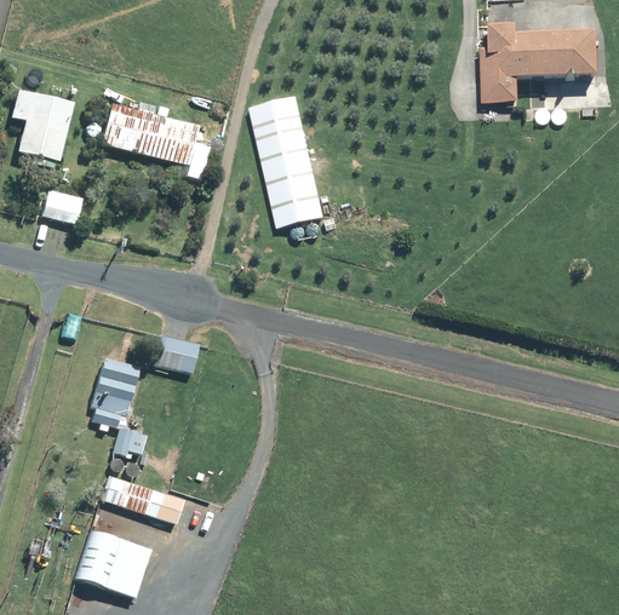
[(488,47),(481,47),(482,103),(519,102),(519,79),(599,75),(596,32),(516,34),(516,26),(488,27),(488,47)]
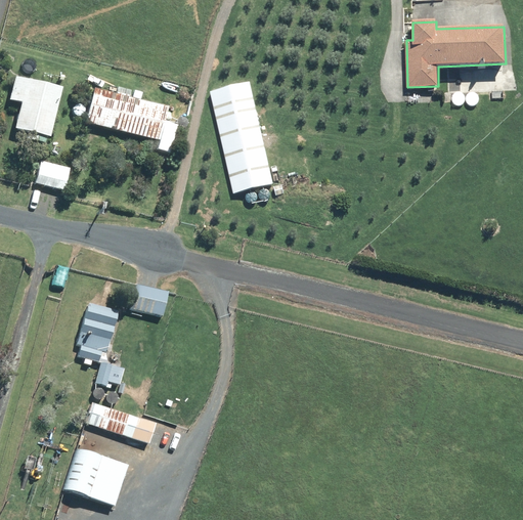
[(61,87),(14,76),(12,86),(8,86),(6,94),(9,95),(9,99),(20,102),(14,128),(27,131),(26,137),(45,142),(46,136),(49,137),(61,87)]
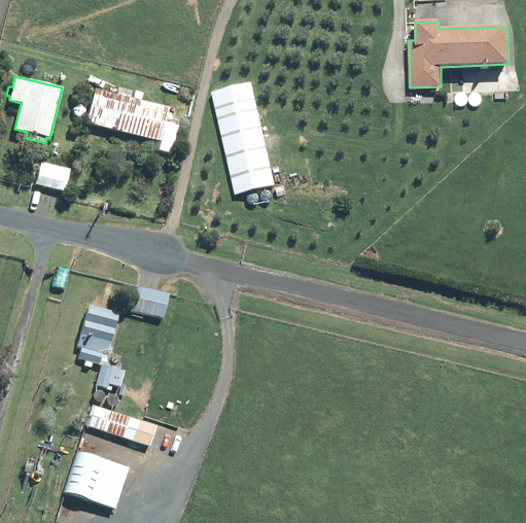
[(252,81),(212,91),(236,194),(276,184),(252,81)]
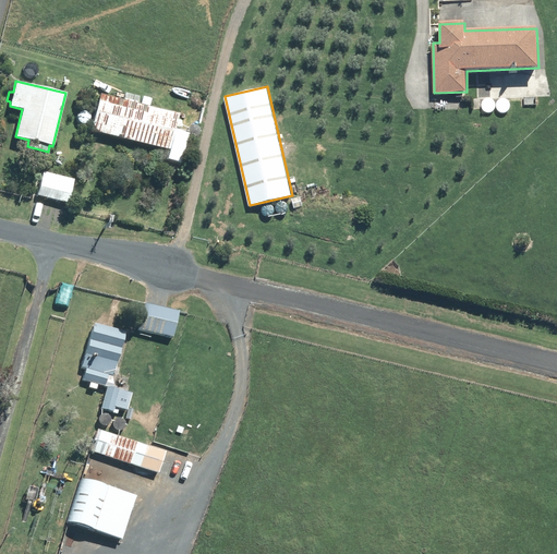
[(124,99),(100,93),(91,130),(169,149),(178,113),(137,103),(141,94),(126,89),(124,99)]
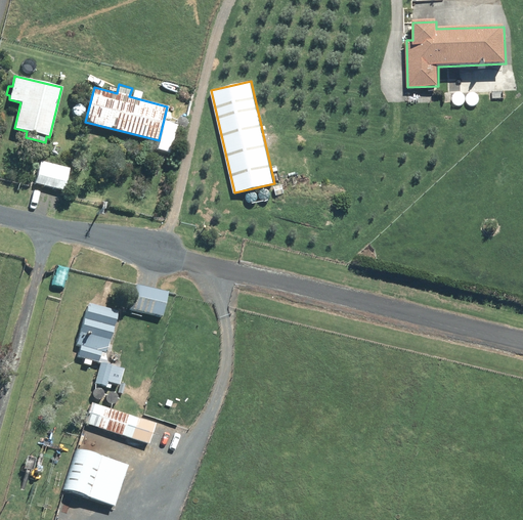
[(70,167),(41,160),(35,181),(63,189),(70,167)]
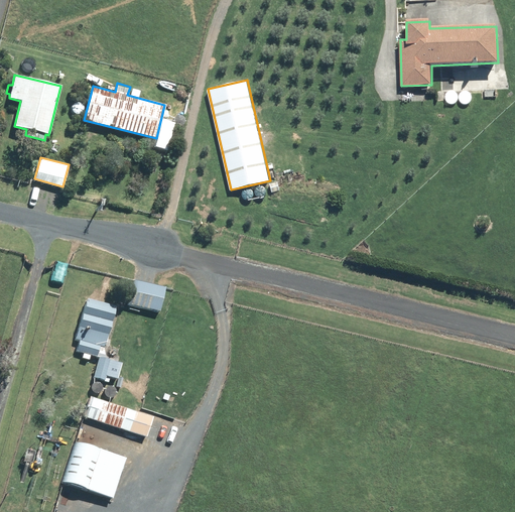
[(165,286),(134,278),(128,302),(160,310),(165,286)]
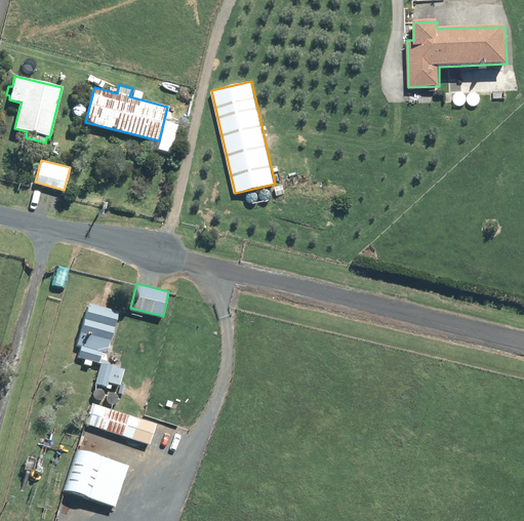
[(118,311),(88,303),(77,344),(81,345),(78,356),(85,358),(84,363),(90,364),(92,360),(101,362),(95,383),(107,386),(113,365),(108,363),(106,352),(118,311)]
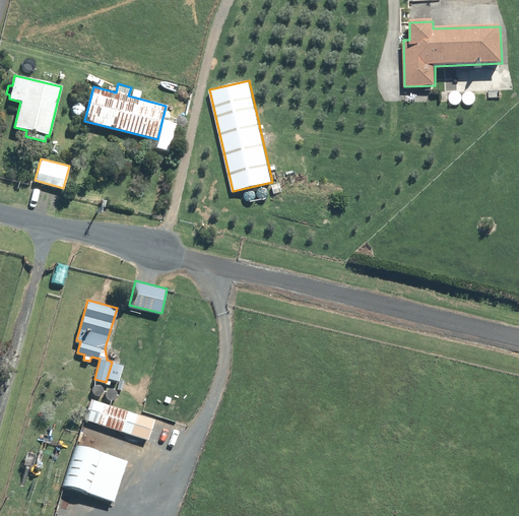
[(154,418),(90,398),(84,418),(147,439),(154,418)]
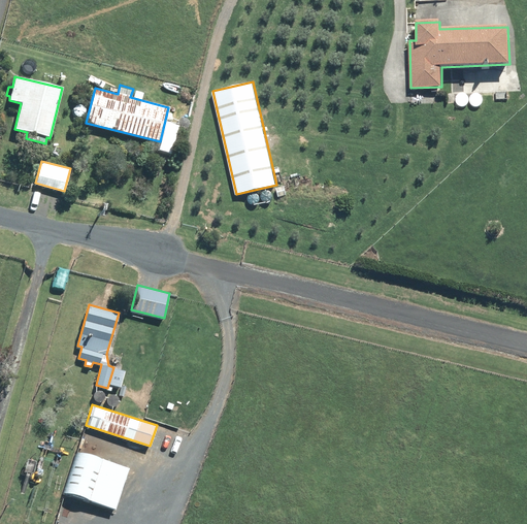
[(128,468),(76,451),(63,492),(114,510),(128,468)]
